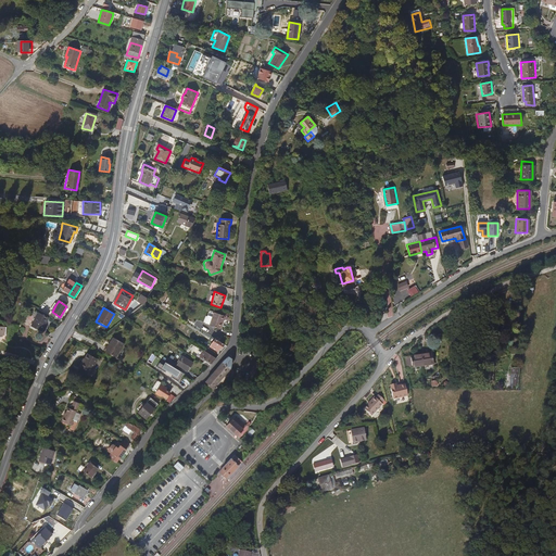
[(224,315),(213,312),(209,325),(219,329),(224,315)]
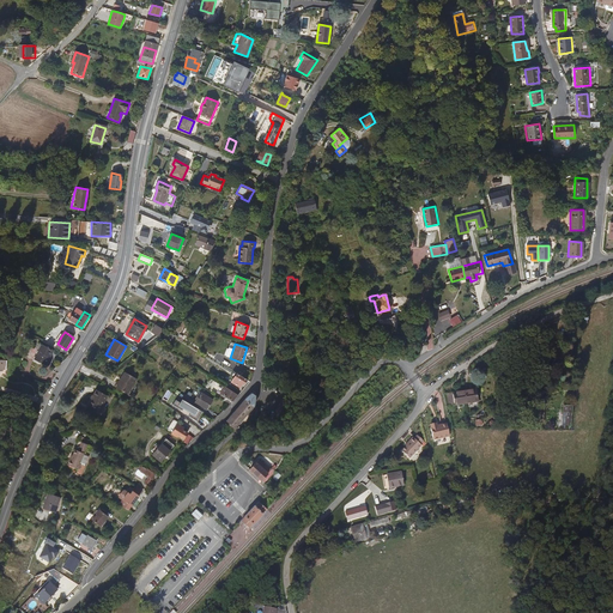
[(53,351),(42,345),(32,362),(43,368),(53,351)]
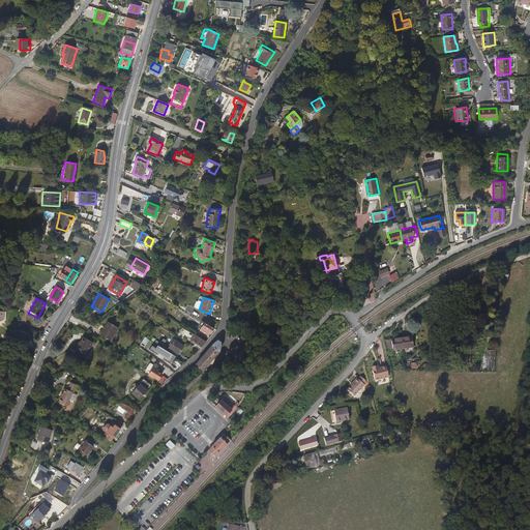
[(118,326),(108,321),(100,335),(110,341),(118,326)]
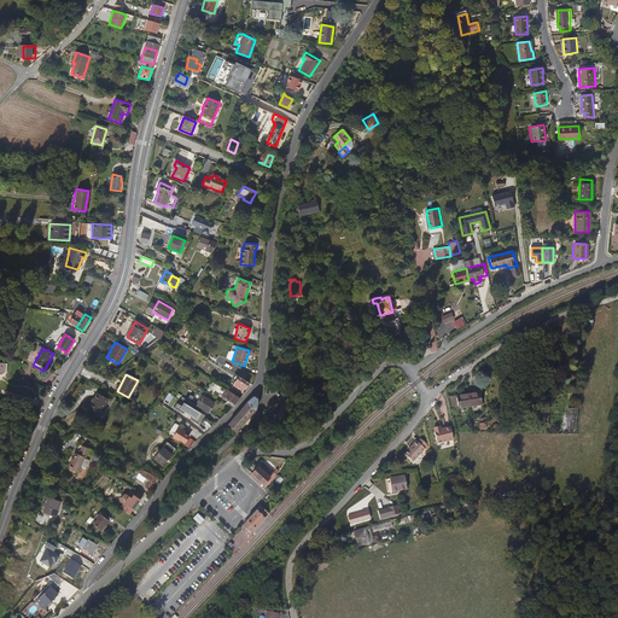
[(245,388),(249,382),(239,375),(233,385),(242,390),(244,386),(245,388)]
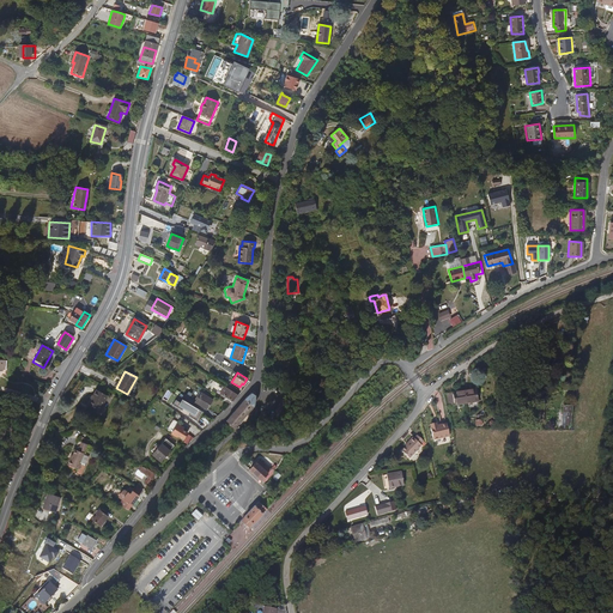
[(234,401),(238,395),(224,386),(220,393),(234,401)]
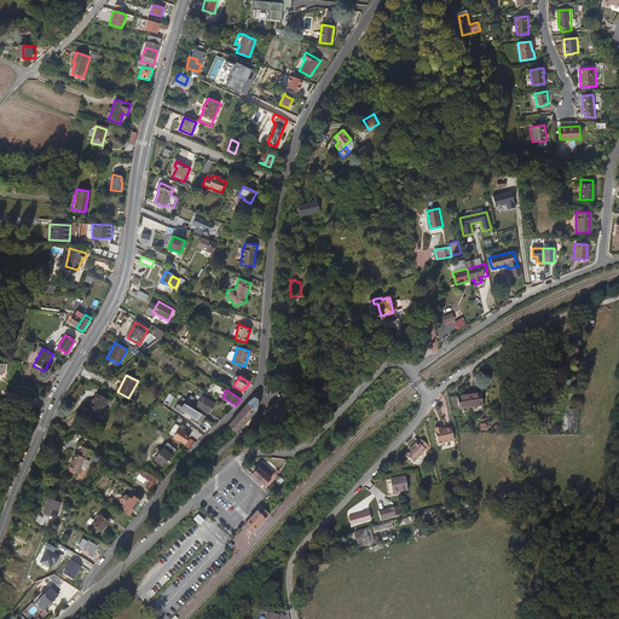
[(108,399),(97,393),(93,399),(92,398),(87,408),(100,415),(108,399)]
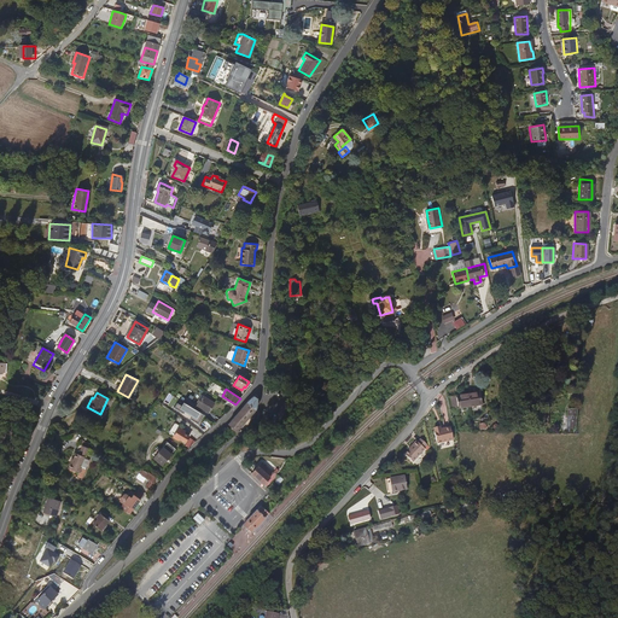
[(215,403),(204,396),(198,406),(210,412),(215,403)]
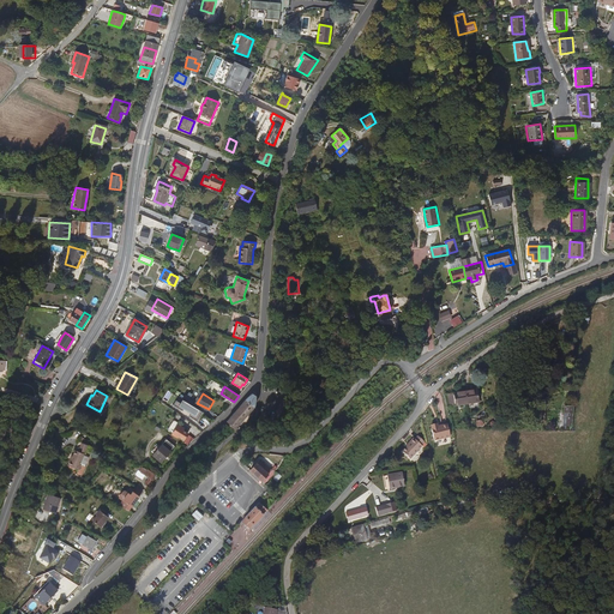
[(239,408),(227,422),(229,425),(228,426),(235,432),(238,429),(236,428),(253,408),(256,396),(252,393),(246,399),(239,408)]
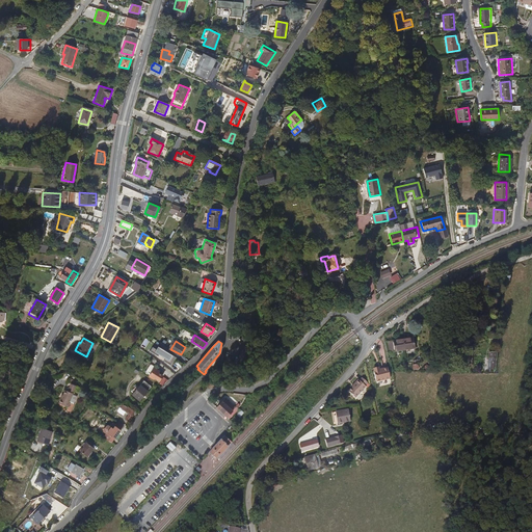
[(401,346),(403,356),(414,354),(411,344),(401,346)]
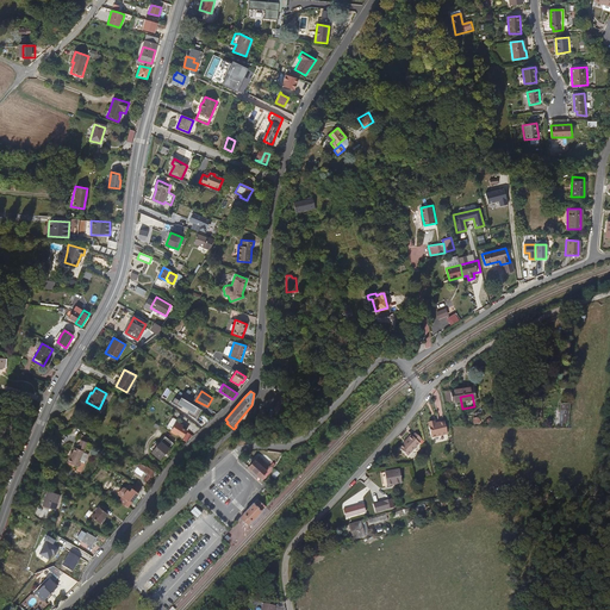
[(203,410),(182,397),(180,400),(175,398),(173,403),(182,409),(184,406),(191,411),(188,414),(197,418),(203,410)]
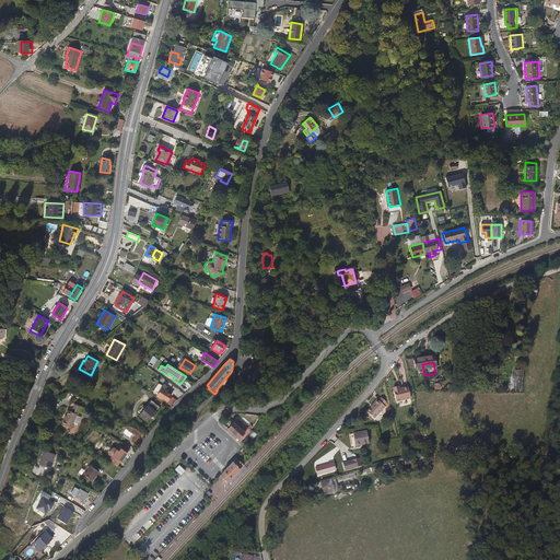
[(415,377),(424,375),(422,364),(412,366),(415,377)]
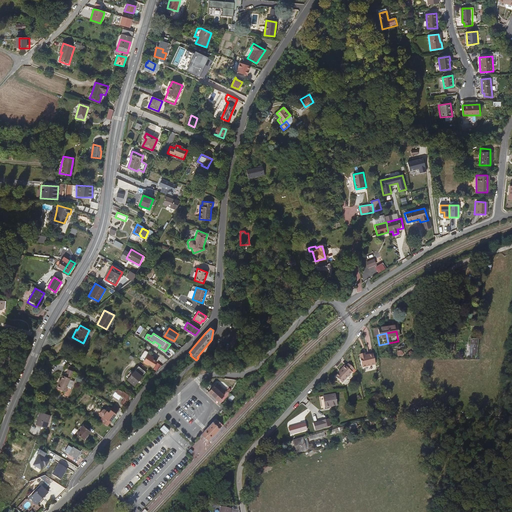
[(478,356),(478,339),(469,338),(469,356),(478,356)]
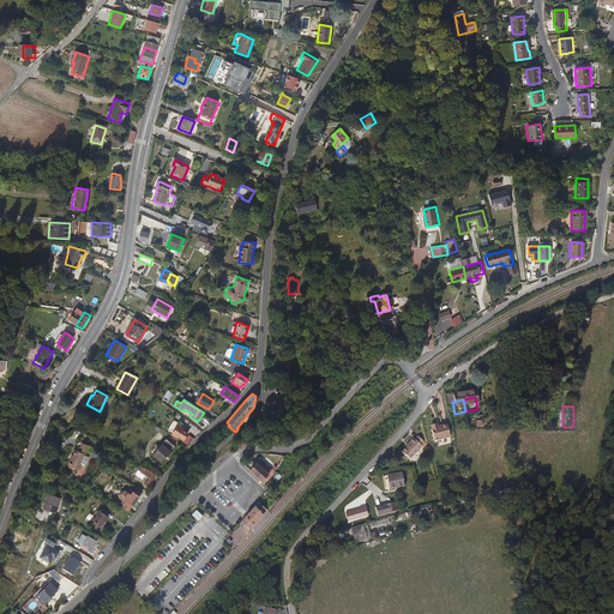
[(179,423),(170,419),(166,427),(173,432),(173,433),(178,437),(179,435),(184,439),(188,433),(182,429),(184,428),(179,425),(179,423)]
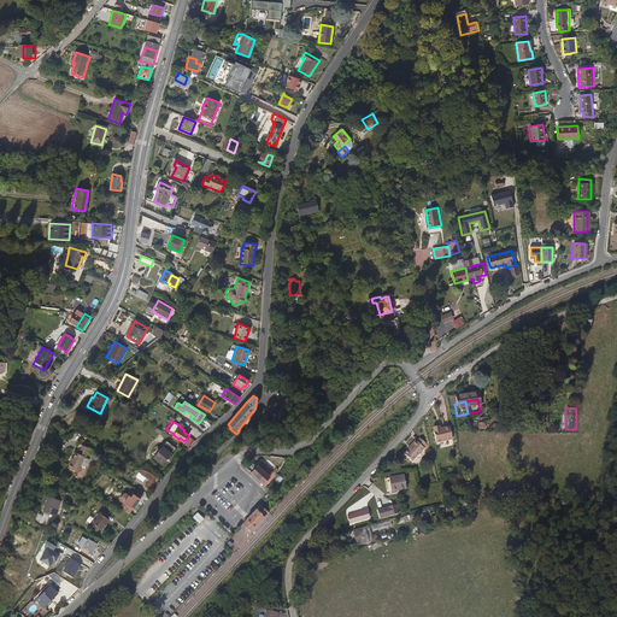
[(438,434),(432,436),(435,450),(451,446),(447,434),(438,436),(438,434)]
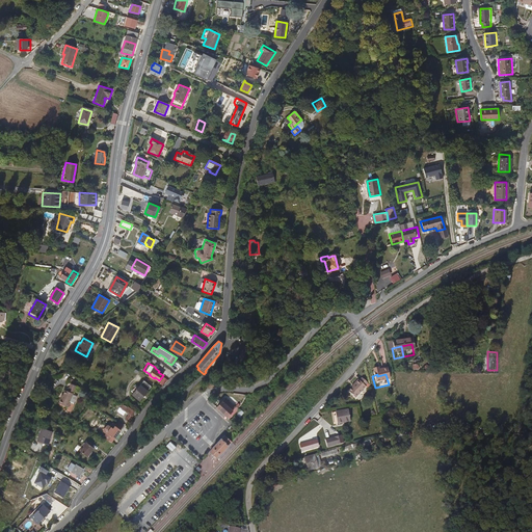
[(58,403),(68,407),(70,403),(69,403),(76,387),(68,383),(60,399),(59,399),(58,403)]
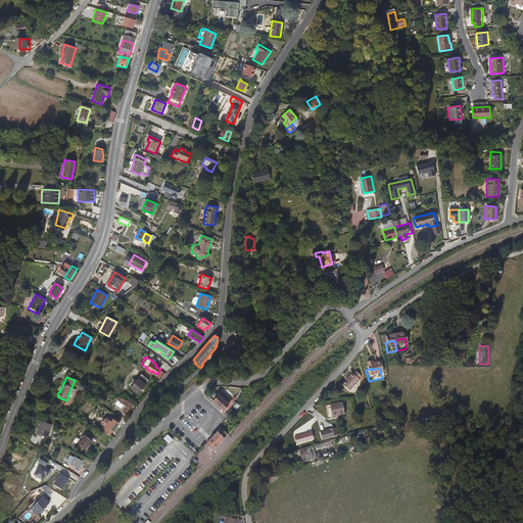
[(351,380),(342,391),(348,397),(359,386),(358,386),(361,382),(354,377),(352,381),(351,380)]
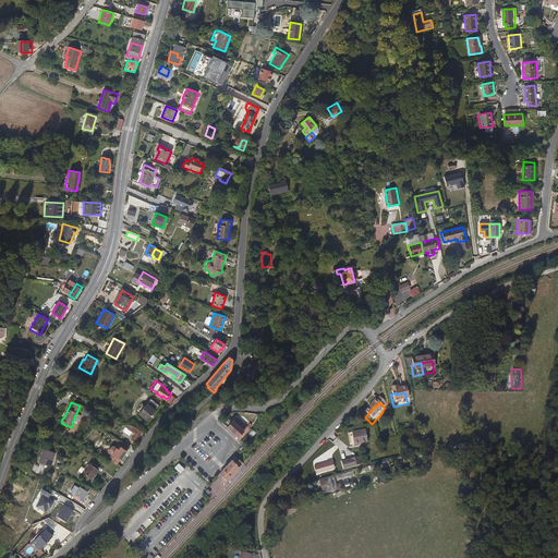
[(147,420),(155,410),(147,404),(138,413),(147,420)]
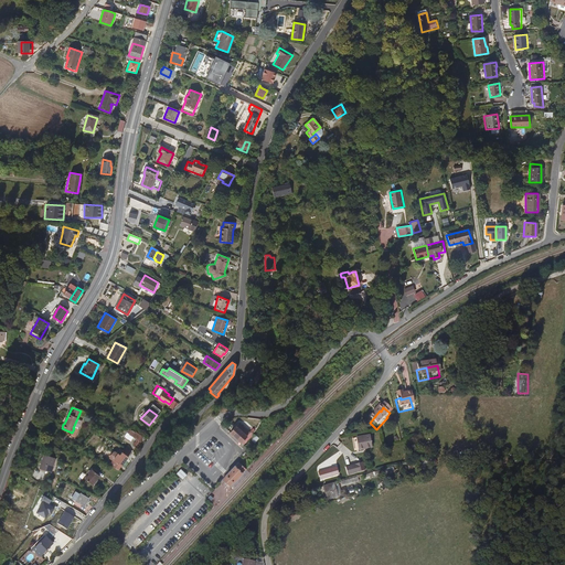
[(255,426),(252,424),(249,428),(247,427),(245,429),(251,433),(255,426)]
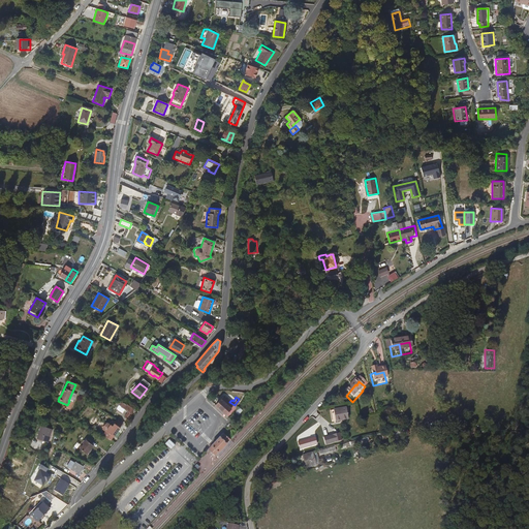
[(215,405),(225,414),(230,409),(220,400),(215,405)]
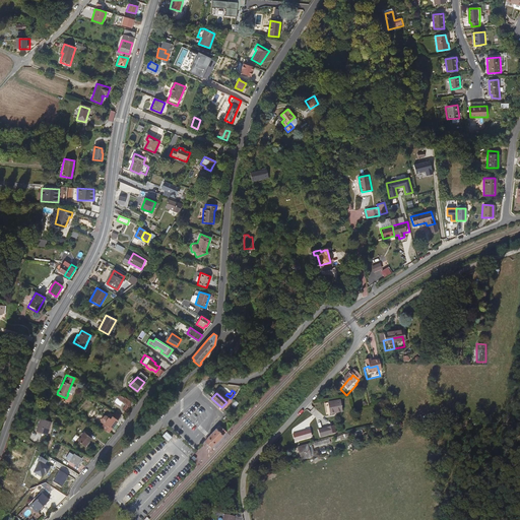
[(131,402),(125,398),(120,395),(119,396),(120,397),(119,398),(122,401),(126,404),(122,410),(125,412),(130,406),(129,405),(131,402)]
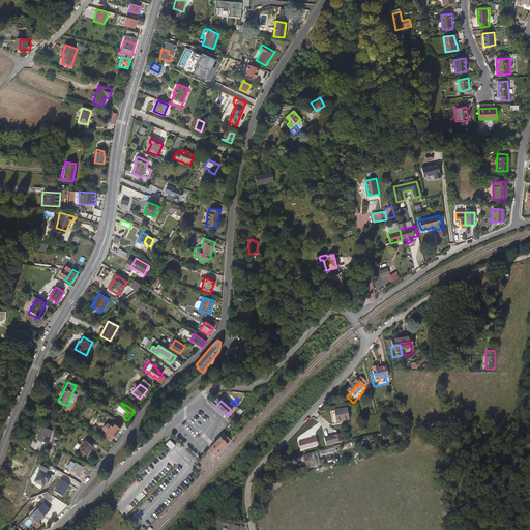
[(345,414),(332,418),(336,430),(348,427),(345,414)]
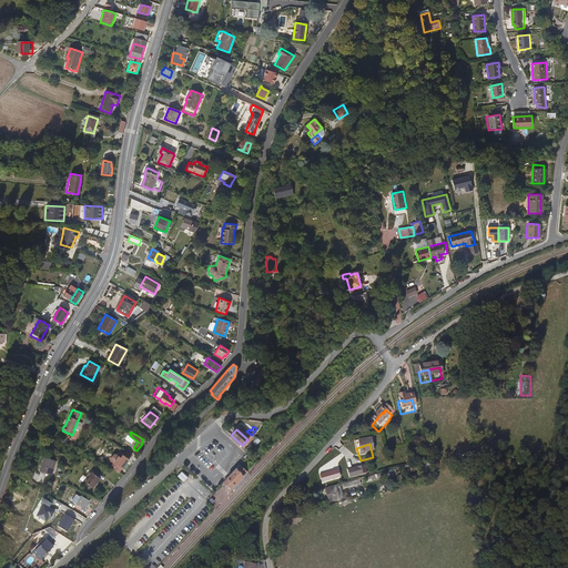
[(129,459),(123,455),(121,457),(119,456),(111,466),(114,468),(115,467),(120,470),(129,459)]
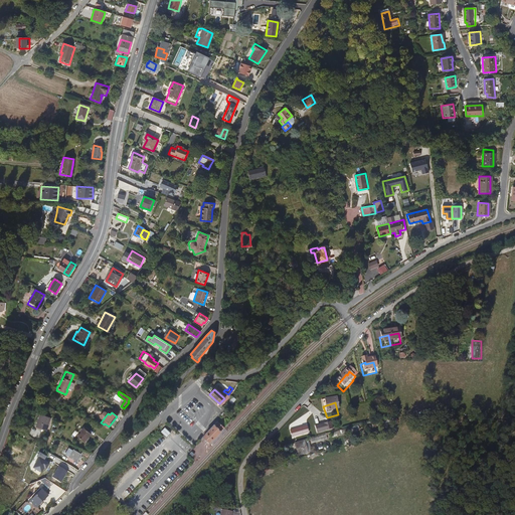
[(49,417),(39,414),(34,426),(45,431),(49,417)]
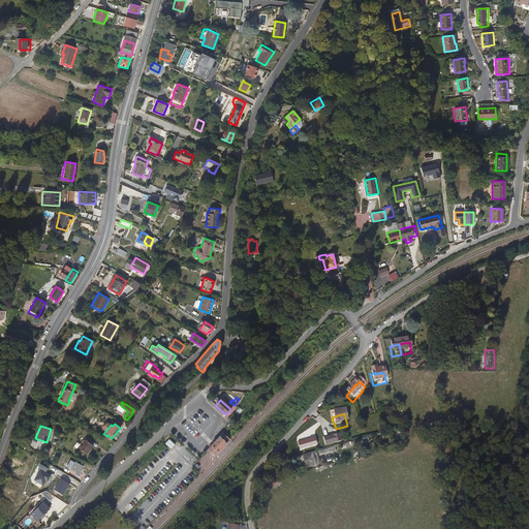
[(227,443),(230,440),(229,438),(224,433),(220,437),(220,436),(218,438),(217,440),(212,445),(213,445),(209,449),(216,456),(219,452),(220,453),(222,450),(224,447),(226,445),(227,445),(228,443),(227,443)]
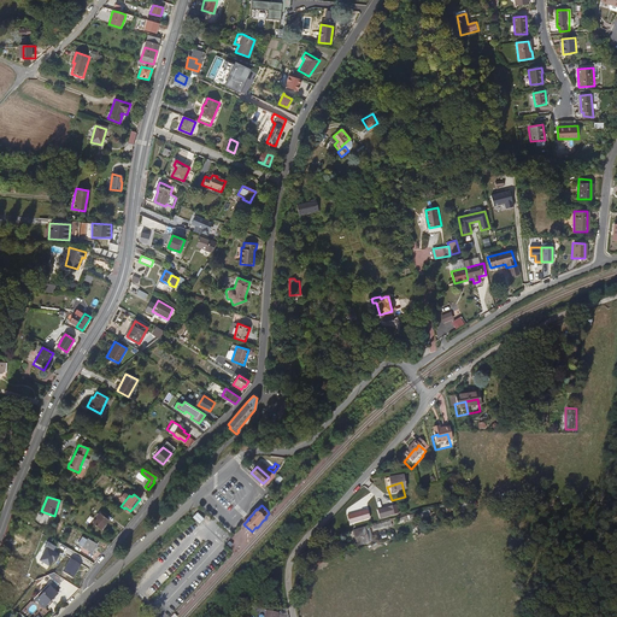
[(109,519),(100,512),(97,517),(98,518),(93,523),(101,529),(109,519)]
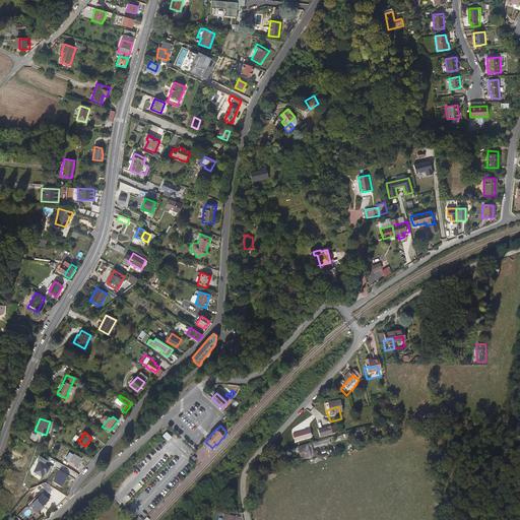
[(164,437),(168,440),(172,435),(168,432),(164,437)]
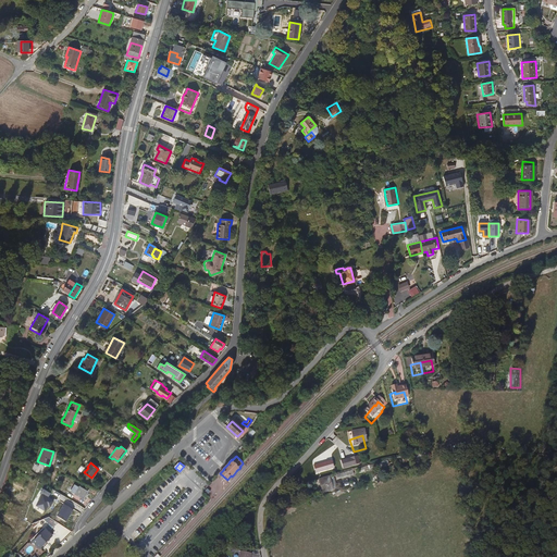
[(246,466),(243,463),(239,467),(240,467),(239,469),(238,469),(236,471),(234,474),(232,477),(231,475),(227,480),(231,483),(246,466)]
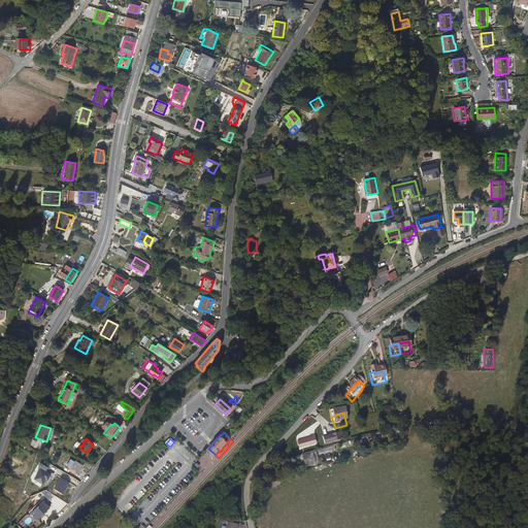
[(339,439),(324,442),(326,449),(341,446),(339,439)]
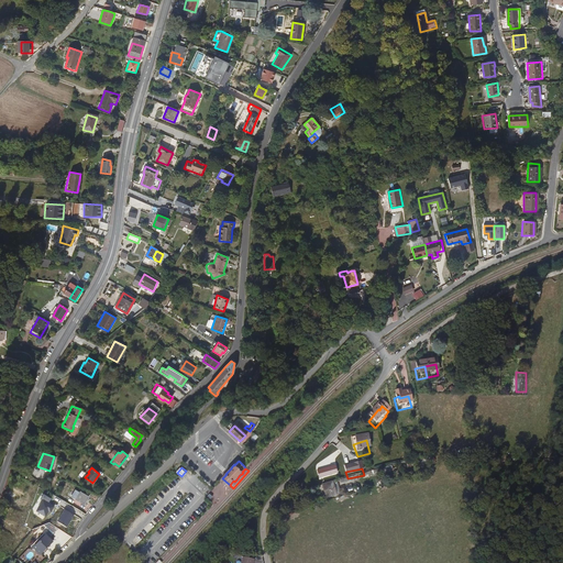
[(221,486),(206,493),(210,504),(225,497),(221,486)]
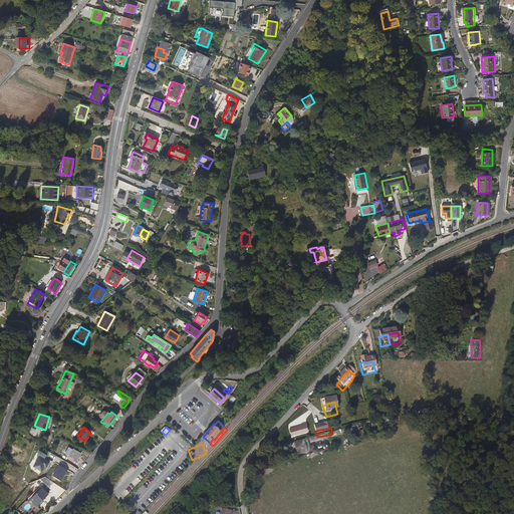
[(304,444),(295,446),(299,458),(308,455),(304,444)]
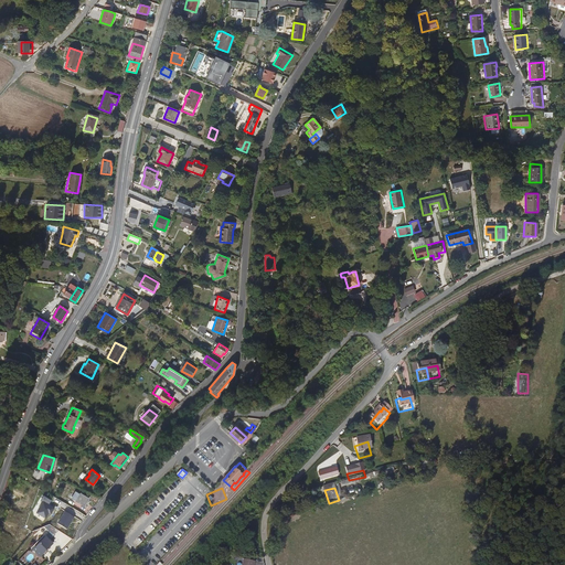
[(80,494),(75,502),(83,507),(88,499),(80,494)]
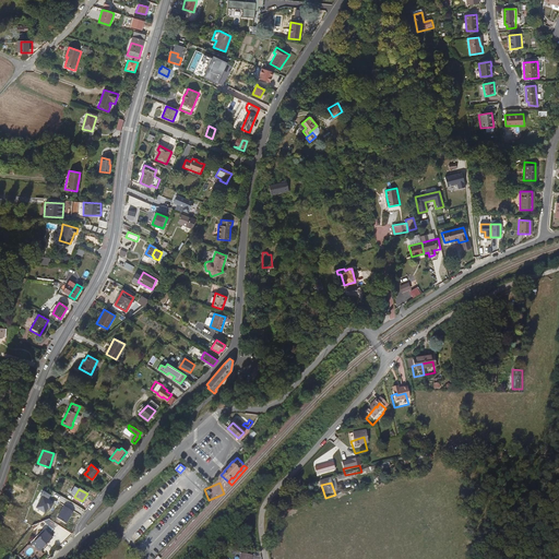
[(44,530),(34,538),(43,547),(51,538),(44,530)]
